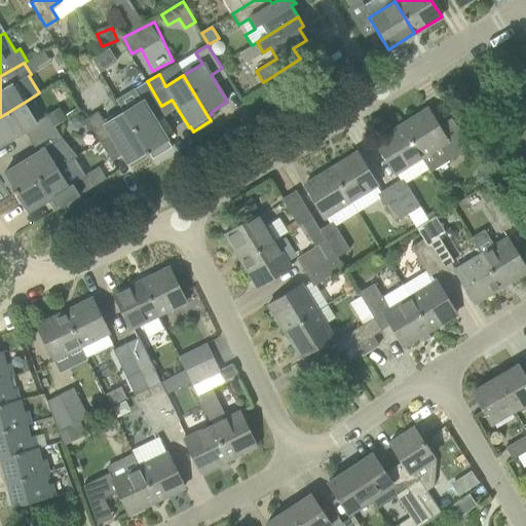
[(124,112),(148,149),(165,139),(166,141),(168,141),(151,113),(161,106),(147,81),(136,87),(144,100),(124,112)]
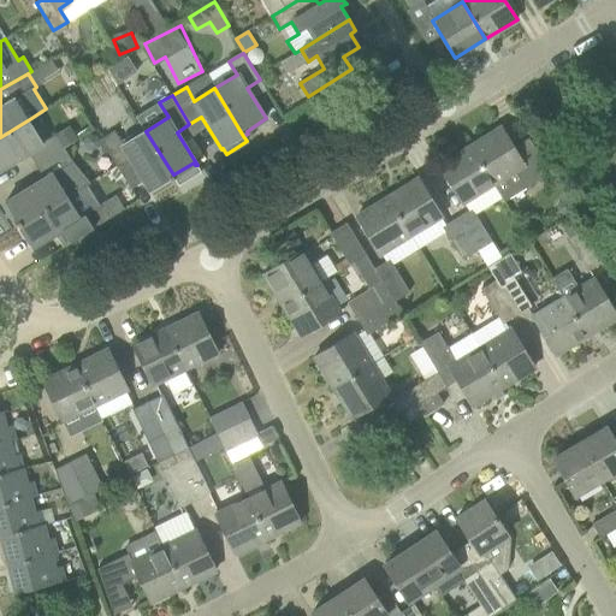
[(0,170),(29,153),(36,165),(64,148),(54,134),(45,141),(31,118),(0,137),(0,170)]
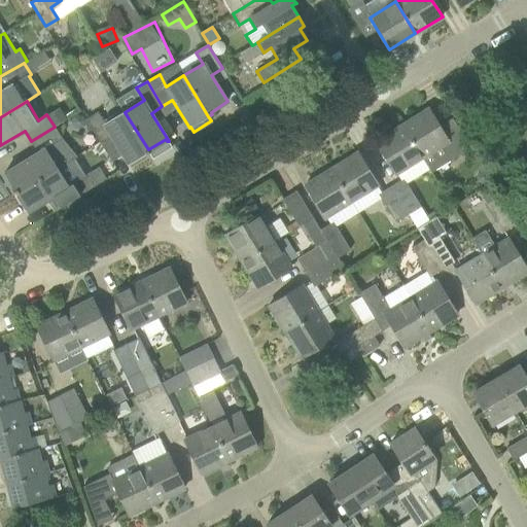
[(429,109),(402,126),(422,157),(429,169),(431,172),(450,161),(470,148),(453,118),(440,126),(429,109)]
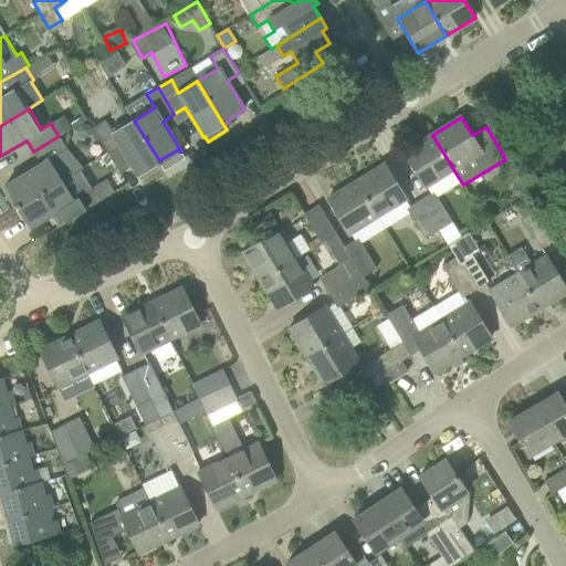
[(160,164),(159,160),(134,121),(113,133),(105,121),(92,128),(107,154),(119,146),(137,175),(156,164),(157,166),(160,164)]
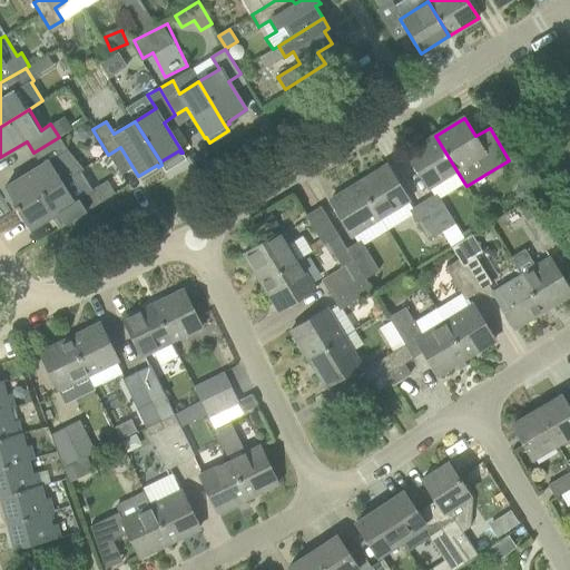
[(429,188),(457,170),(435,136),(406,154),(429,188)]
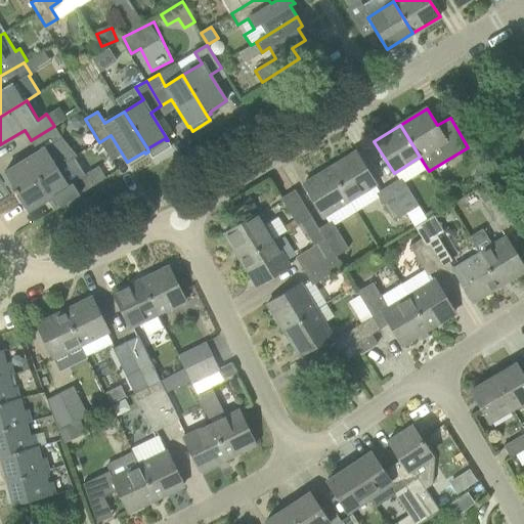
[(54,126),(31,140),(37,151),(5,171),(16,188),(14,189),(16,192),(19,191),(18,190),(56,168),(44,148),(61,138),(54,126)]
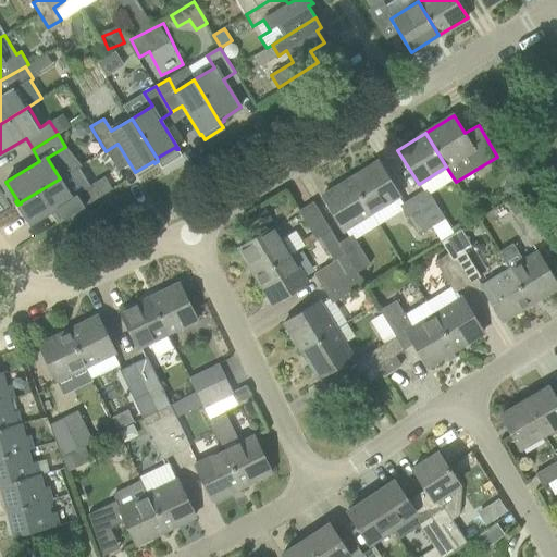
[(399,196),(379,161),(350,178),(371,212),(399,196)]
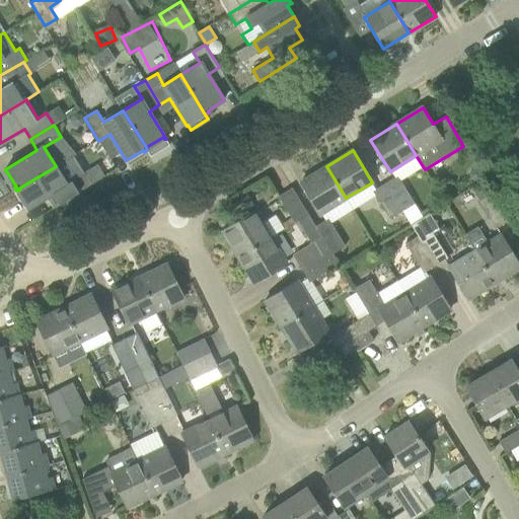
[(18,189),(19,190),(29,207),(26,208),(27,210),(57,192),(63,202),(96,181),(88,169),(69,181),(64,172),(61,174),(56,166),(18,189)]
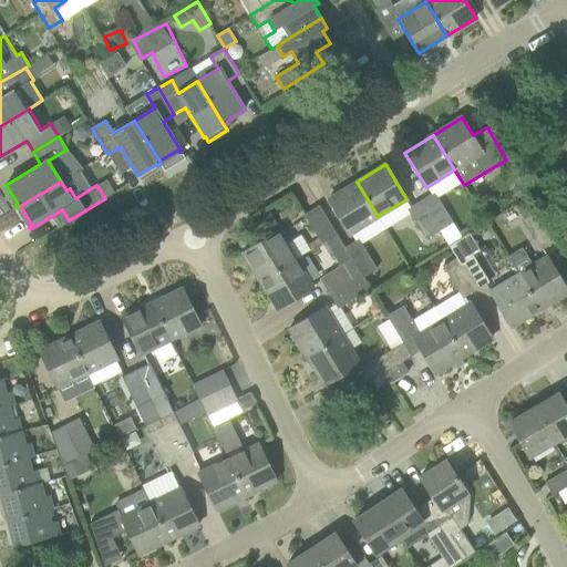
[(357,182),(329,199),(349,234),(378,216),(357,182)]
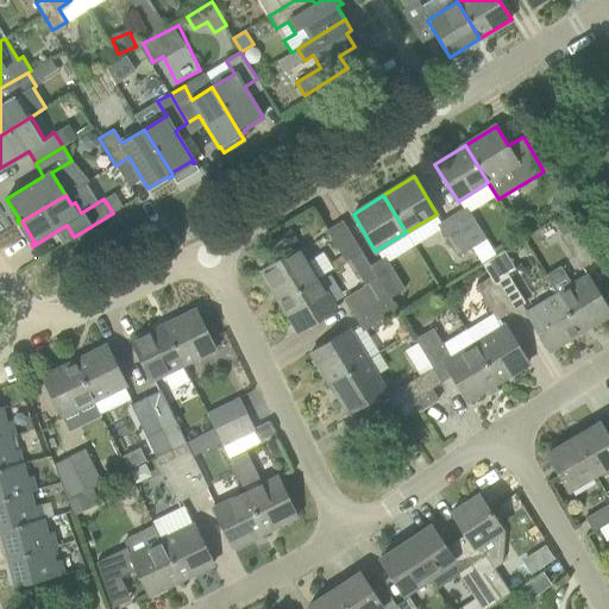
[(468,206),(452,215),(472,248),(487,239),(468,206)]
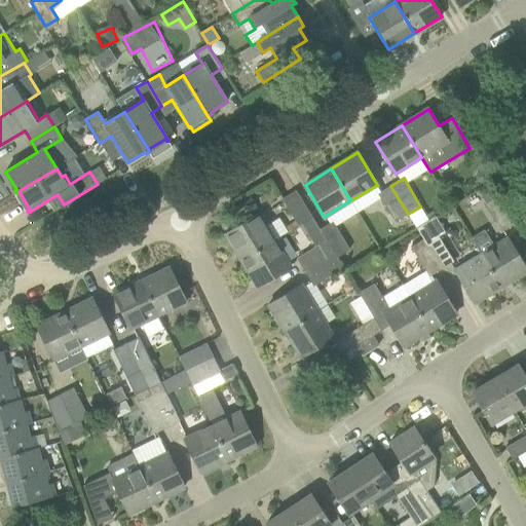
[(390,186),(378,193),(396,222),(408,214),(390,186)]
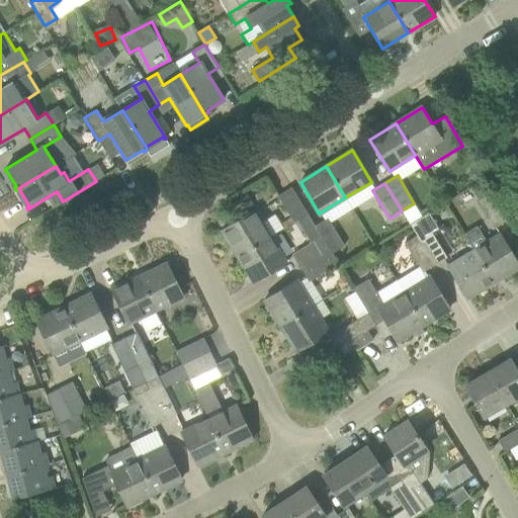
[(308,213),(303,204),(291,187),(277,196),(293,222),(308,213)]
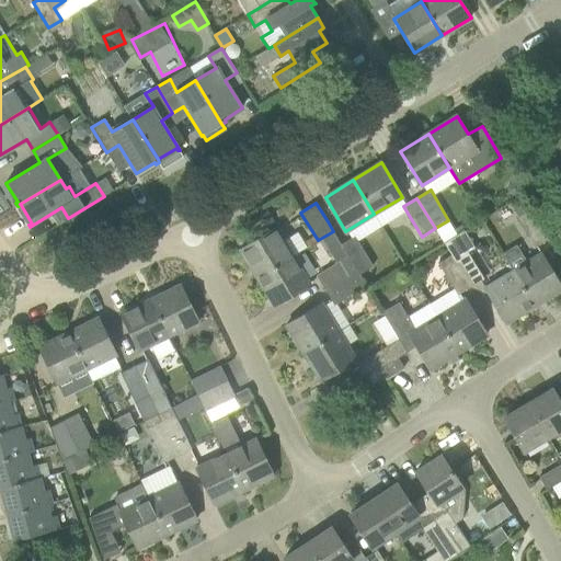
[(551,238),(533,208),(518,217),(536,248),(551,238)]
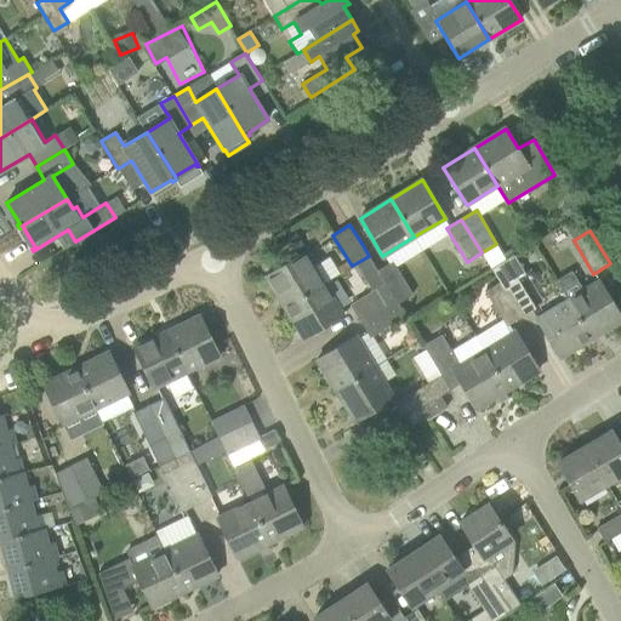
[(296,232),(280,240),(289,255),(305,245),(296,232)]
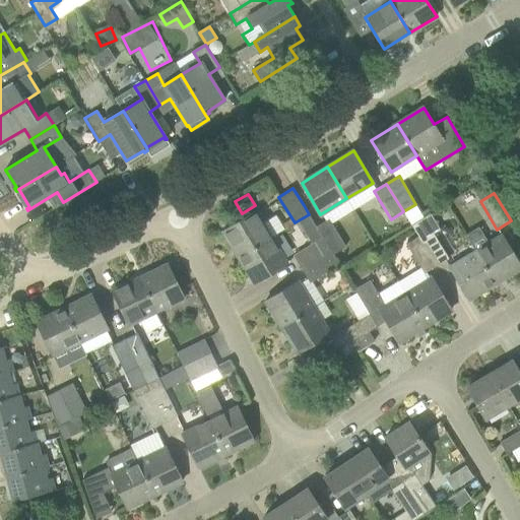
[(222,231),(240,257),(271,238),(255,211),(222,231)]
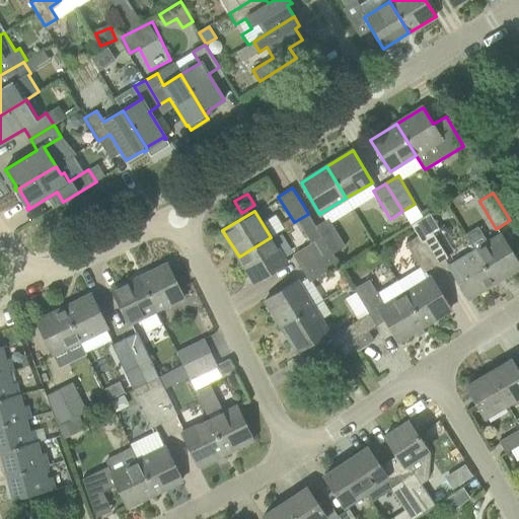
[(413,226),(419,236),(437,265),(448,257),(433,233),(440,229),(431,214),(413,226)]
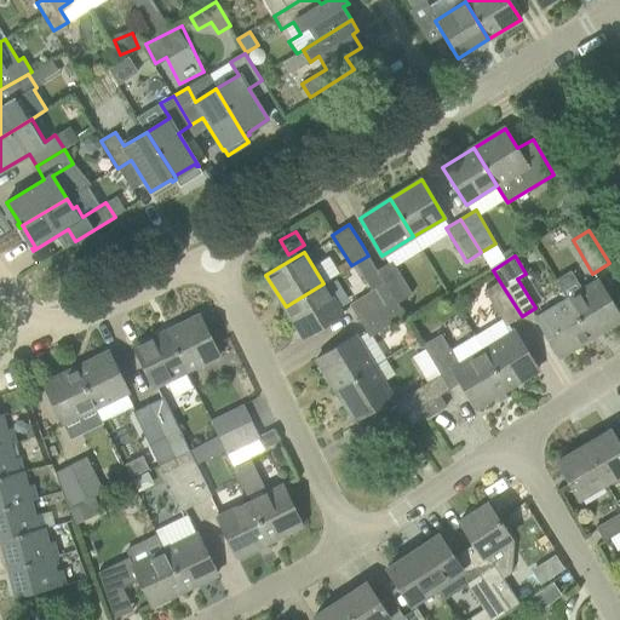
[(392,260),(377,270),(394,297),(397,303),(413,294),(392,260)]
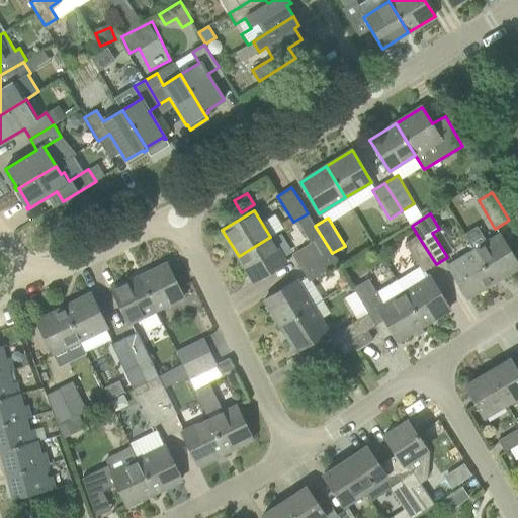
[(292,254),(299,266),(329,248),(315,226),(315,225),(304,231),(311,243),(292,254)]
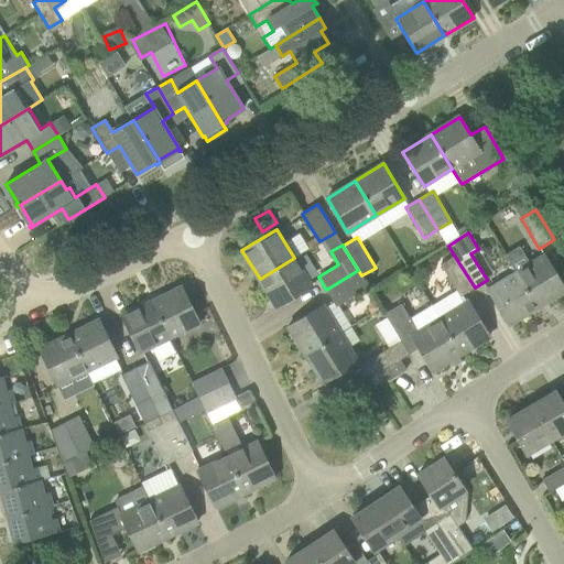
[(538,307),(563,290),(563,286),(545,256),(531,263),(520,246),(506,255),(517,273),(538,307)]
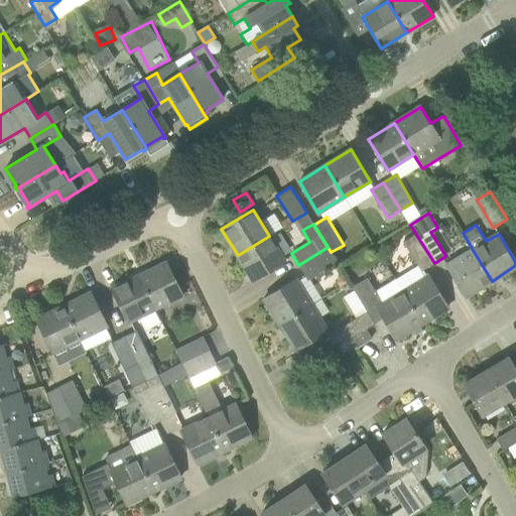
[(434,263),(416,235),(403,243),(418,266),(396,280),(422,324),(448,307),(429,276),(427,277),(423,270),(434,263)]
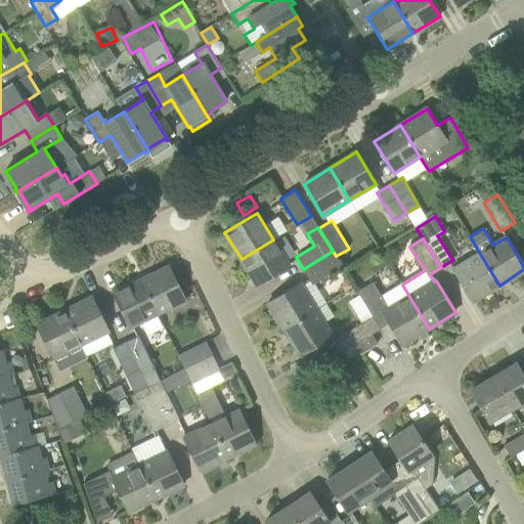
[(273,239),(242,259),(257,286),(289,265),(273,239)]
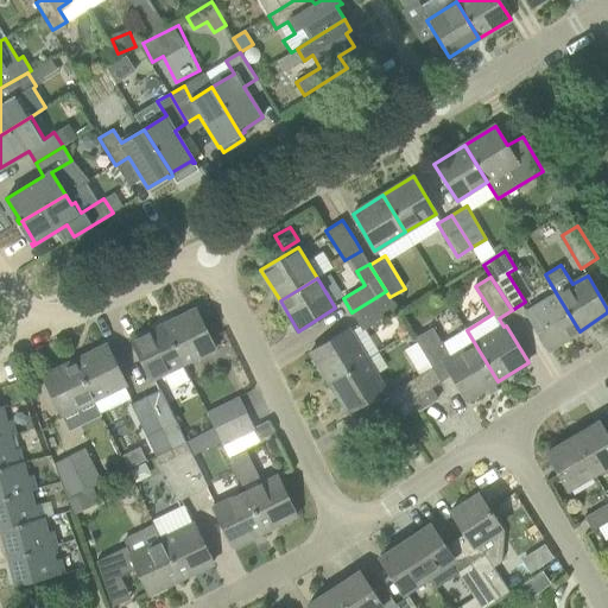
[(352,312),(362,330),(397,309),(390,297),(386,291),(352,312)]
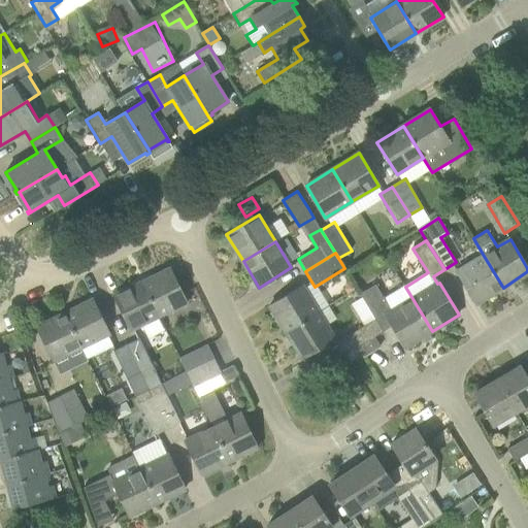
[(503,288),(484,256),(457,271),(476,304),(503,288)]
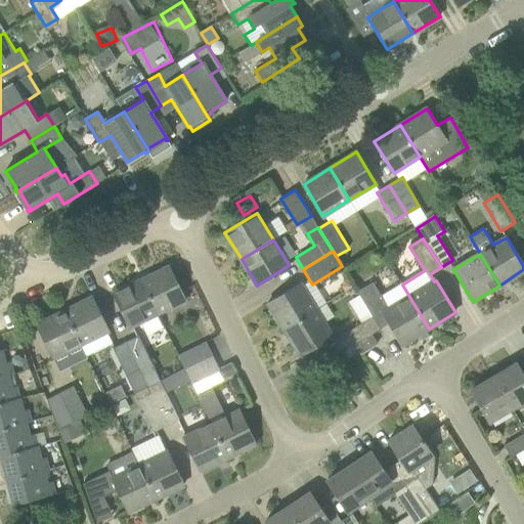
[(169,266),(140,280),(158,314),(185,300),(169,266)]
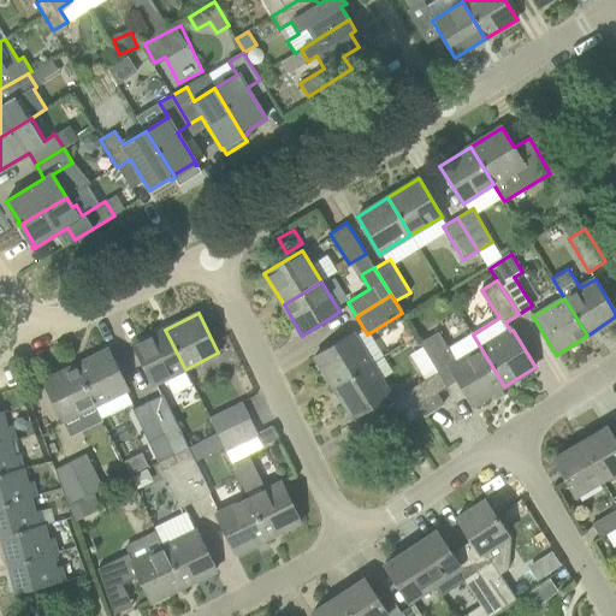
[(152,385),(166,378),(175,394),(193,385),(185,369),(165,330),(134,345),(152,385)]
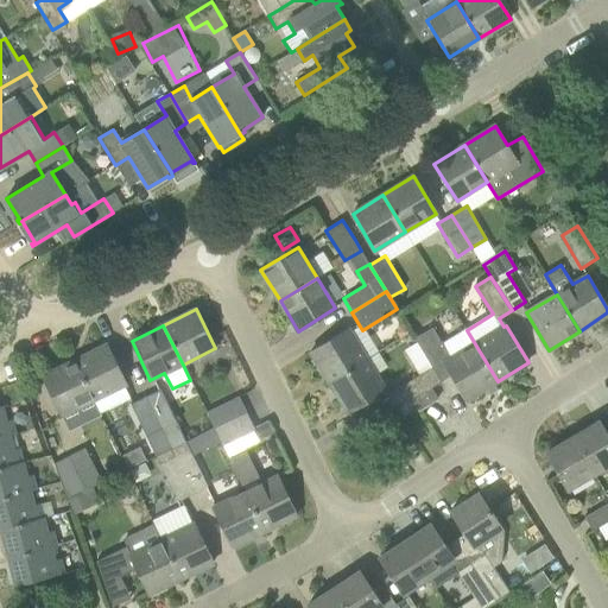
[(415,339),(432,367),(441,381),(451,375),(467,400),(498,381),(467,330),(466,329),(442,343),(432,328),(415,339)]
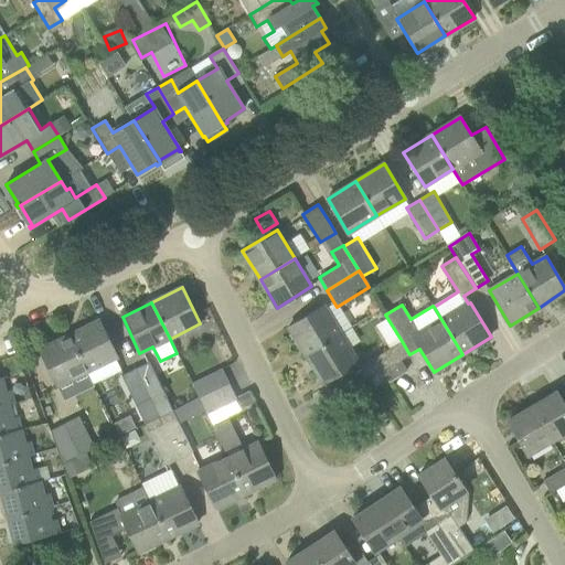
[(322,306),(289,327),(306,355),(341,334),(322,306)]
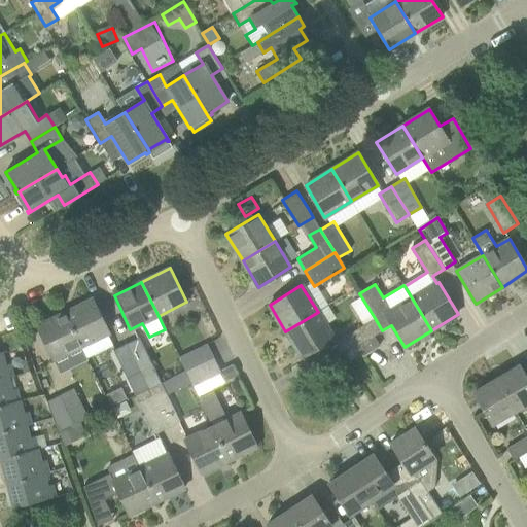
[(81,347),(108,334),(109,334),(93,299),(65,313),(81,347)]
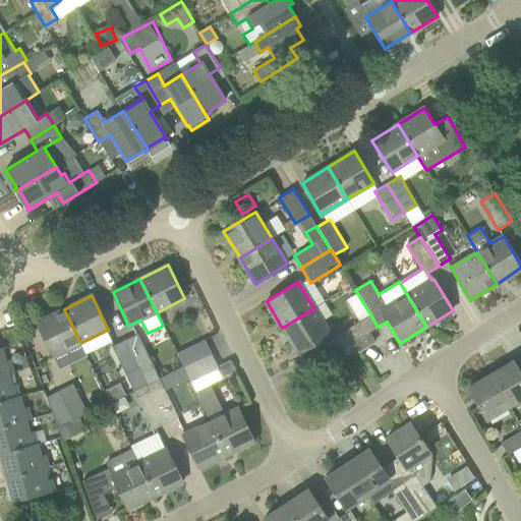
[(314,308),(282,328),(298,354),(331,334),(314,308)]
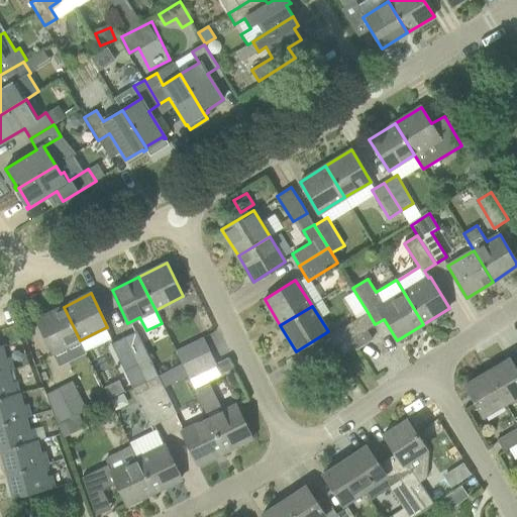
[(64,307),(36,320),(52,353),(80,340),(64,307)]
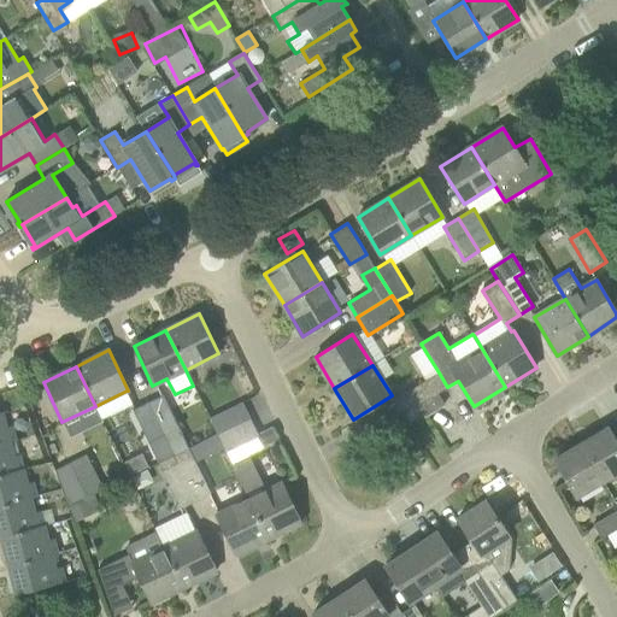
[(438,393),(447,387),(439,372),(395,400),(401,412),(403,415),(417,405),(438,393)]
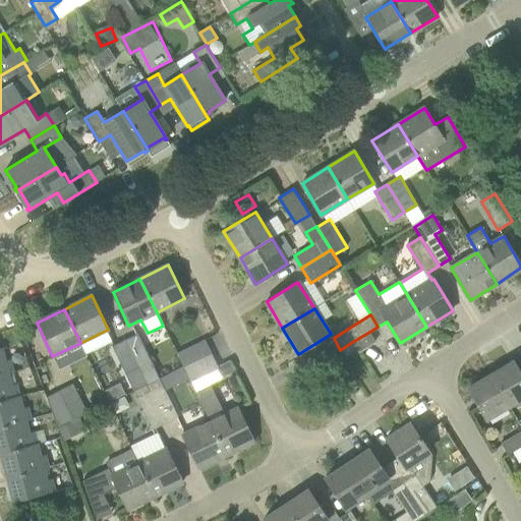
[(358,351),(375,341),(369,332),(352,342),(358,351)]
